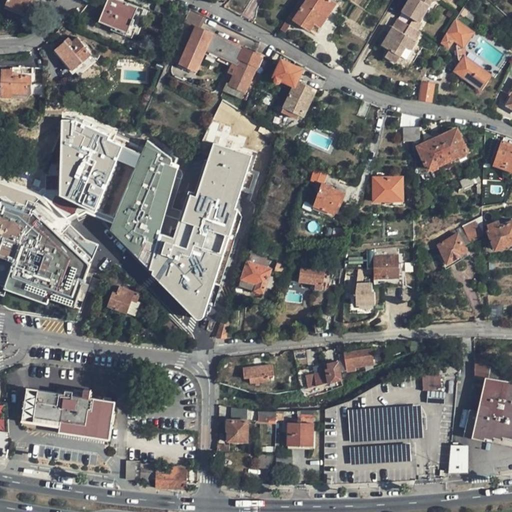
[(37,0),(7,0),(5,8),(24,16),(30,2),(35,4),(37,0)]
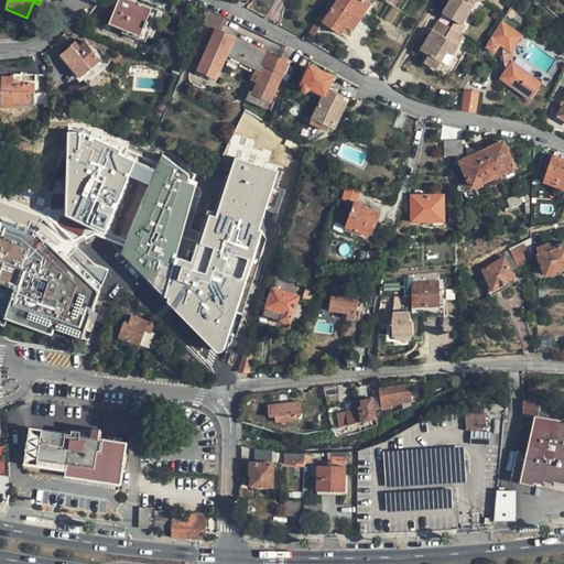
[(141,35),(148,36),(151,36),(162,11),(132,0),(118,0),(110,23),(141,36),(141,35)]
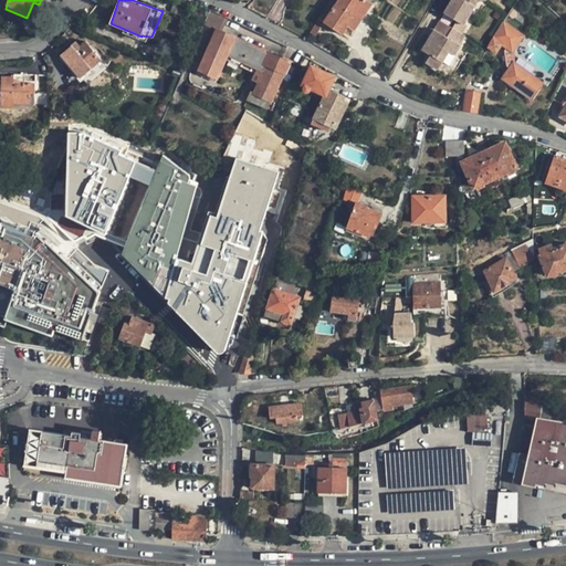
[(316,37),(322,29),(326,22),(333,28),(343,34),(348,27),(356,14),(363,19),(373,4),(366,0),(331,0),(311,32),(316,37)]
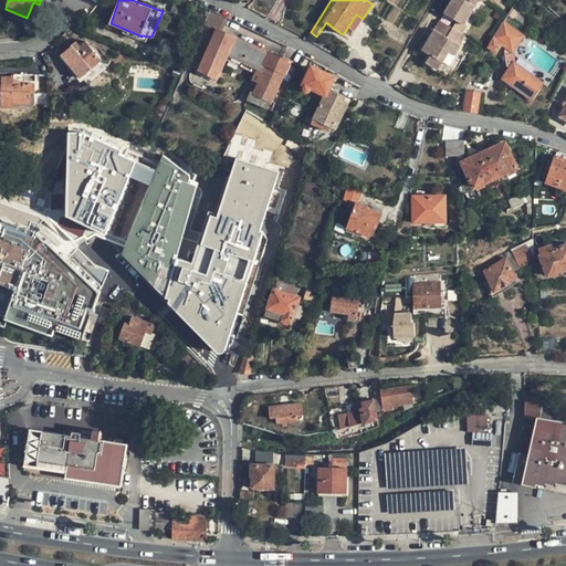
[(453,0),(444,14),(458,22),(464,27),(479,2),(482,0),(453,0)]
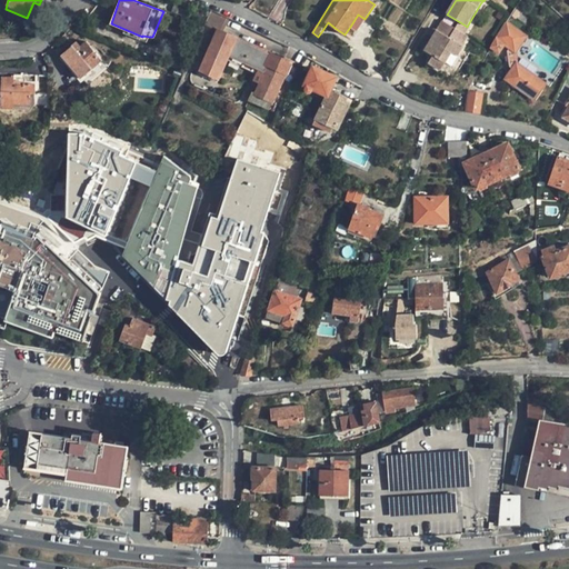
[(538,6),(529,0),(520,0),(497,37),(491,47),(499,51),(503,46),(516,52),(527,36),(520,31),(538,6)]
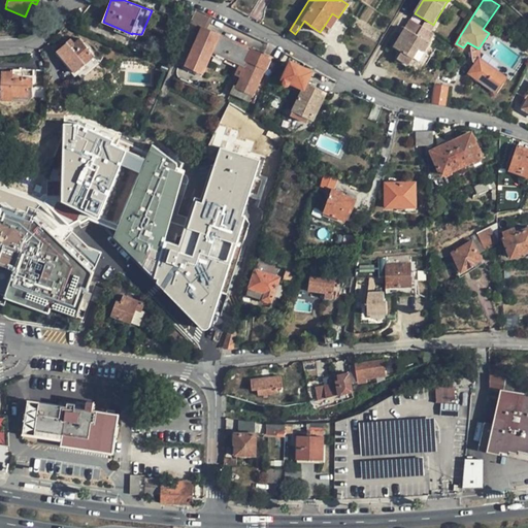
[(175,8),(161,3),(159,9),(172,15),(175,8)]
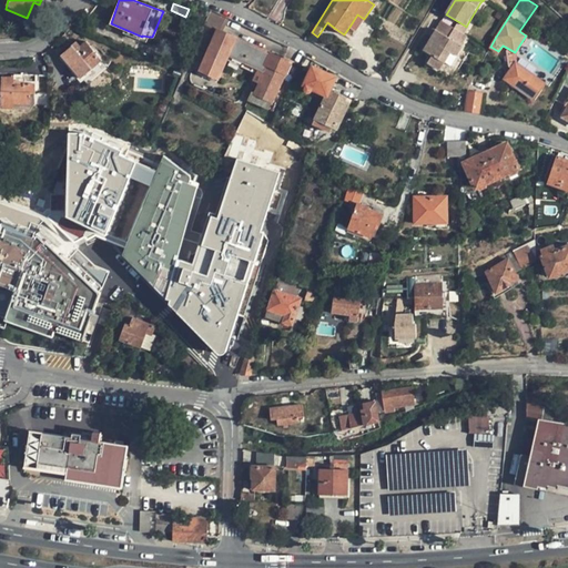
[(223,32),(229,19),(227,18),(211,10),(205,23),(216,29),(223,32)]
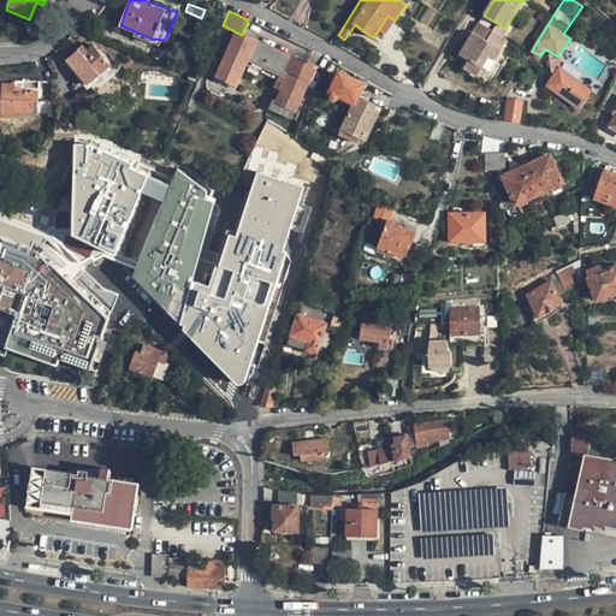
[(215,23),(219,16),(209,12),(207,19),(215,23)]
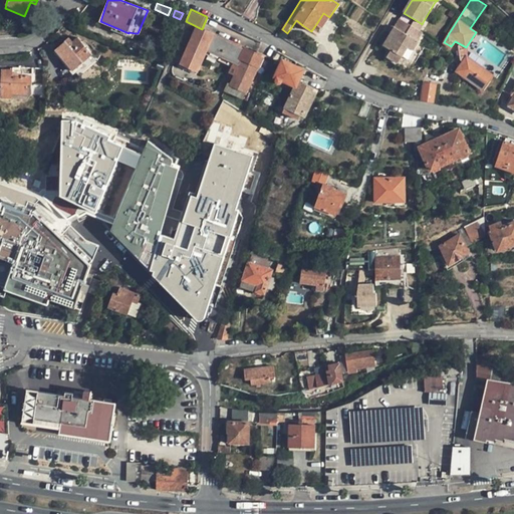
[(322,28),(329,17),(323,13),(316,24),(322,28)]
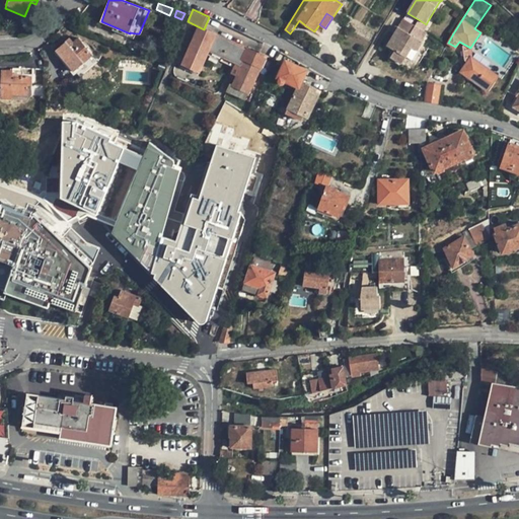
[(402,19),(397,27),(415,38),(420,29),(416,26),(402,19)]
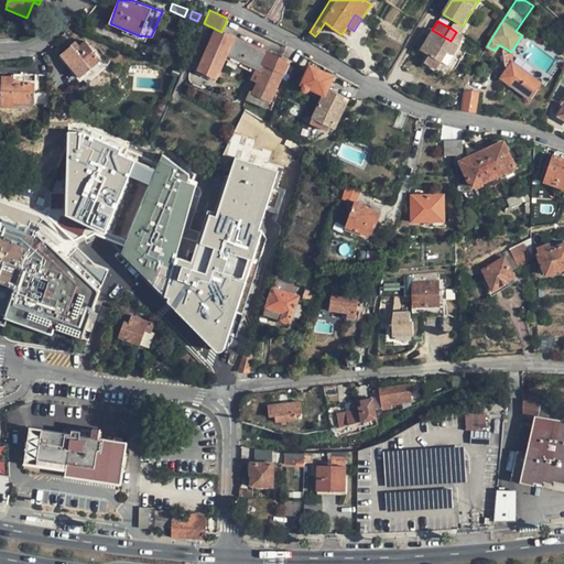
[(328,33),(332,28),(325,22),(321,29),(328,33)]
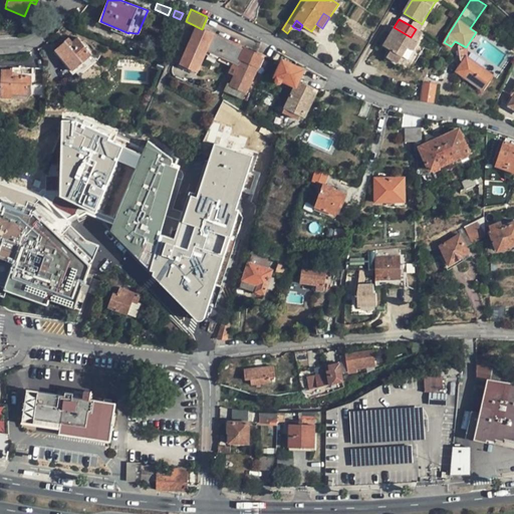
[(416,20),(412,26),(416,29),(421,32),(425,25),(422,24),(416,20)]
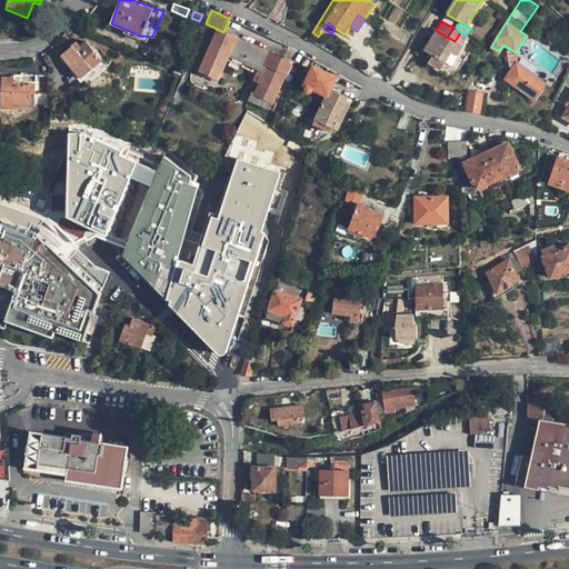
[(223,32),(217,29),(200,71),(219,79),(228,60),(262,76),(272,55),(223,32)]
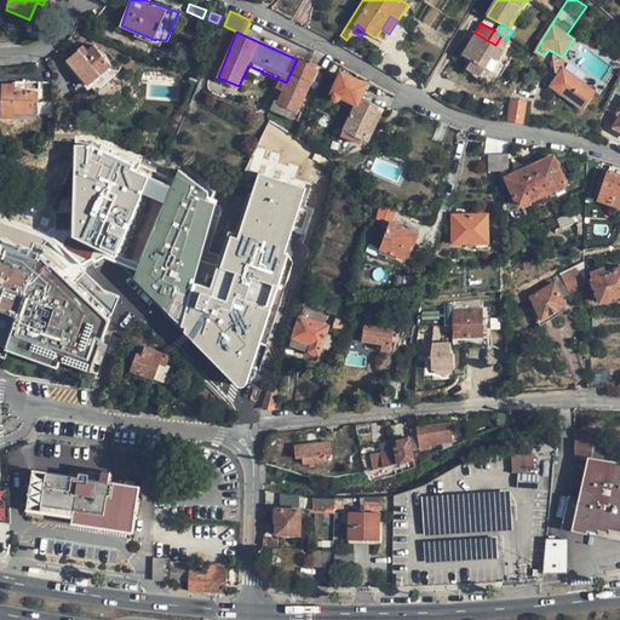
[(492,56),(498,59),(504,50),(503,49),(495,45),(475,33),(471,41),(463,55),(472,61),(468,69),(480,76),(486,65),(492,56)]
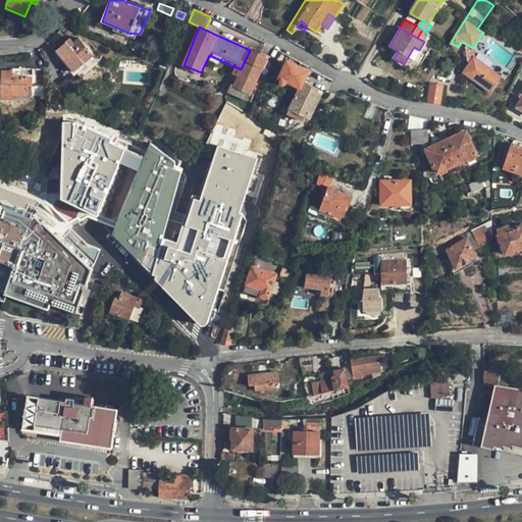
[(423,41),(427,33),(422,30),(417,38),(423,41)]
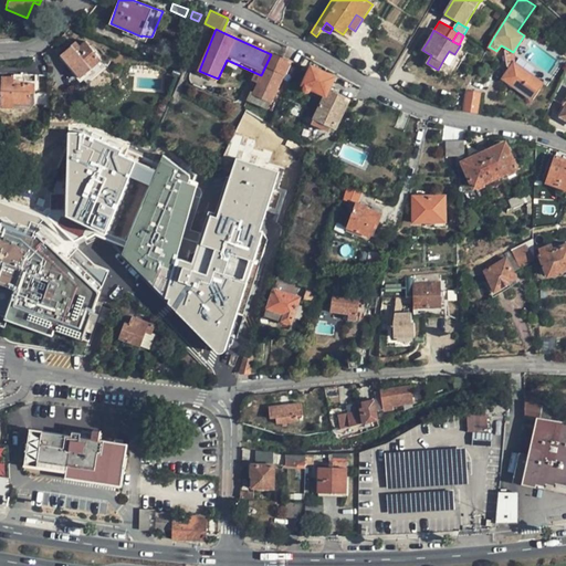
[(80,46),(75,41),(60,55),(80,79),(102,60),(86,41),(80,46)]
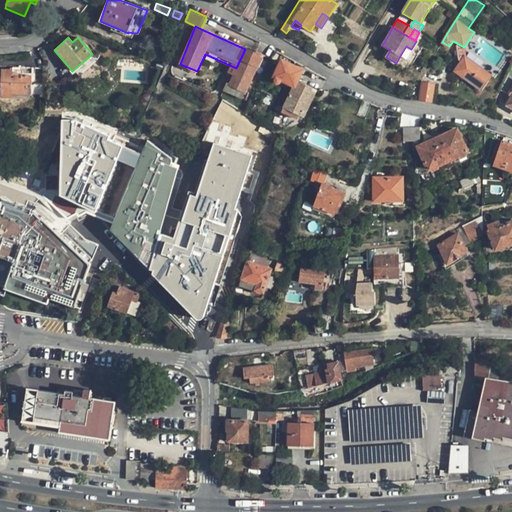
[(407,57),(411,49),(406,46),(401,54),(407,57)]
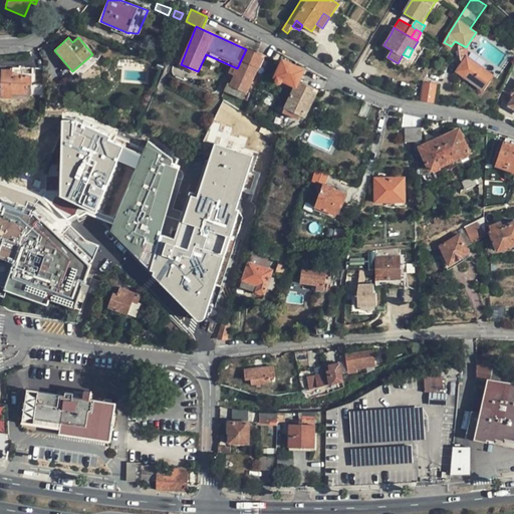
[(262,56),(246,49),(237,68),(229,85),(245,92),(255,73),(262,56)]
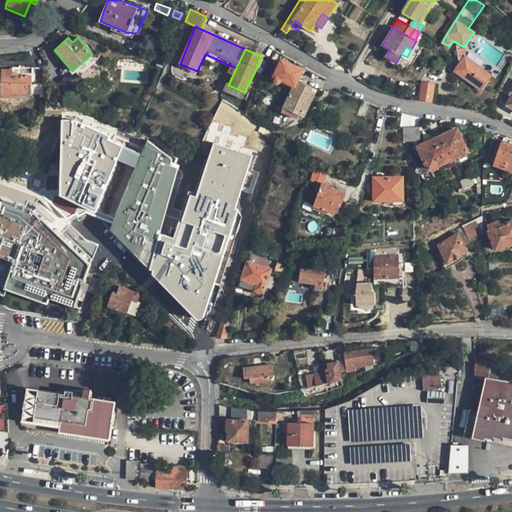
[(452,70),(479,92),(493,76),(465,54),(452,70)]
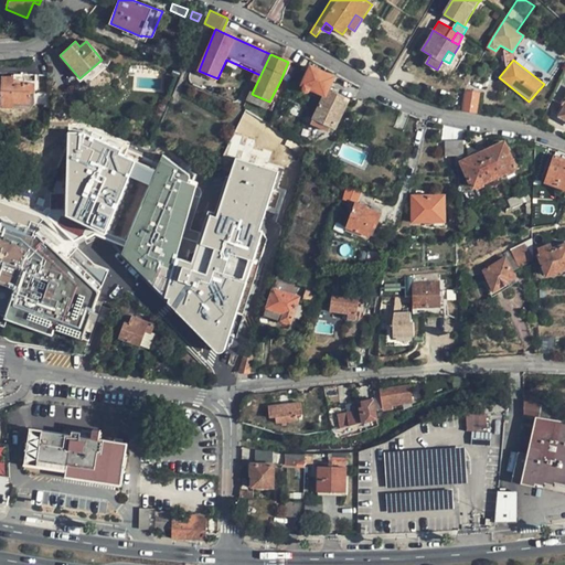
[(334,77),(311,66),(302,84),(306,86),(305,87),(306,92),(308,92),(309,92),(311,88),(324,94),(311,124),(328,131),(331,126),(336,128),(349,99),(329,89),(334,77)]
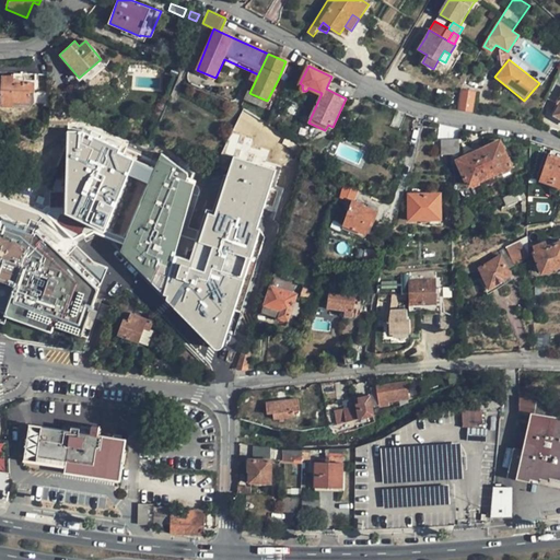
[(559,102),(559,106),(555,115),(559,118),(559,74),(548,98),(557,105),(559,102)]
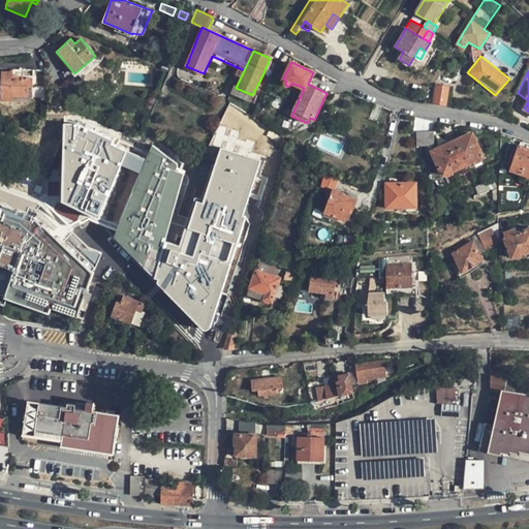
[(13,79),(13,75),(13,71),(1,71),(1,101),(12,101),(12,97),(28,97),(28,88),(33,88),(33,78),(22,76),(22,79),(13,79)]
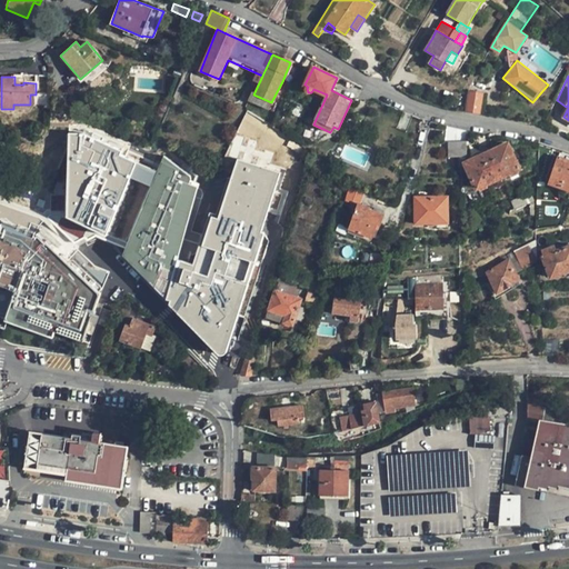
[(468,112),(480,113),(482,95),(470,92),(468,112)]
